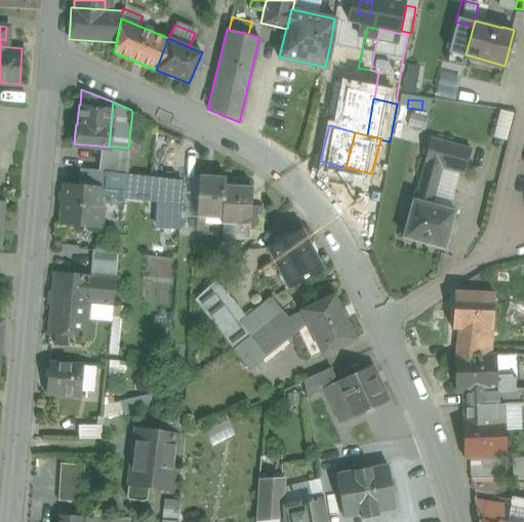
[(472,148),(432,136),(426,161),(442,165),(459,170),(465,172),(472,148)]
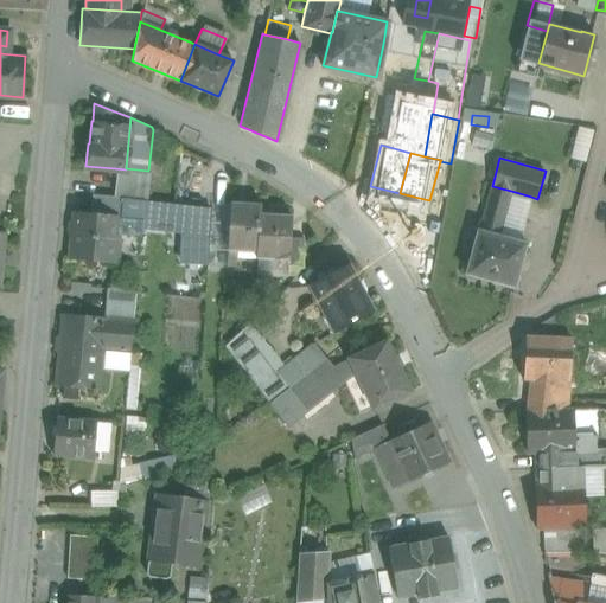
[(126,170),(115,168),(113,194),(121,196),(144,198),(146,199),(148,171),(126,168),(126,170)]
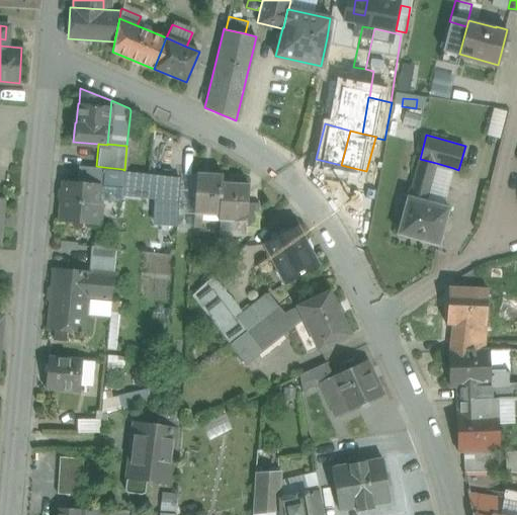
[(436,163),(420,159),(409,196),(425,201),(436,163)]
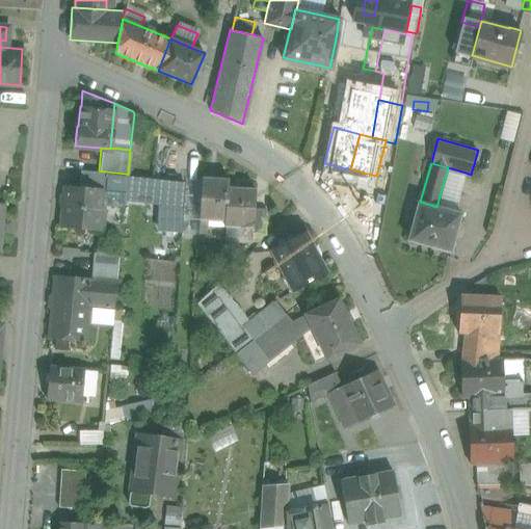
[(436,207),(455,212),(466,173),(448,167),(436,207)]
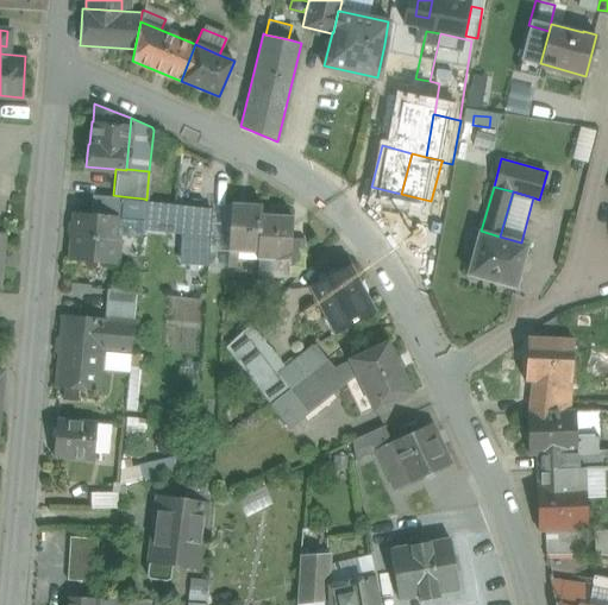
[(113,195),(92,193),(91,213),(116,215),(116,216),(120,218),(121,196),(113,195)]
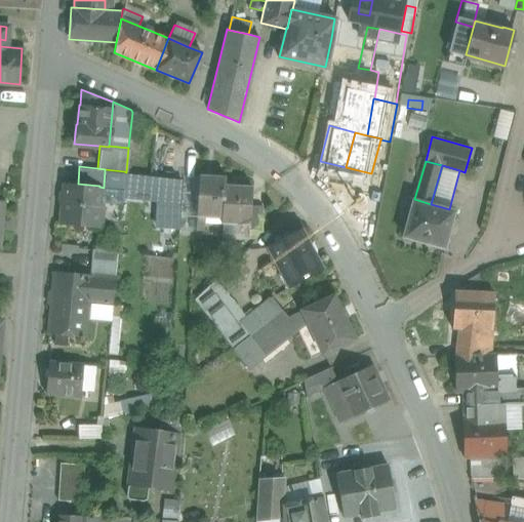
[(124,171),(105,169),(104,188),(122,190),(124,171)]
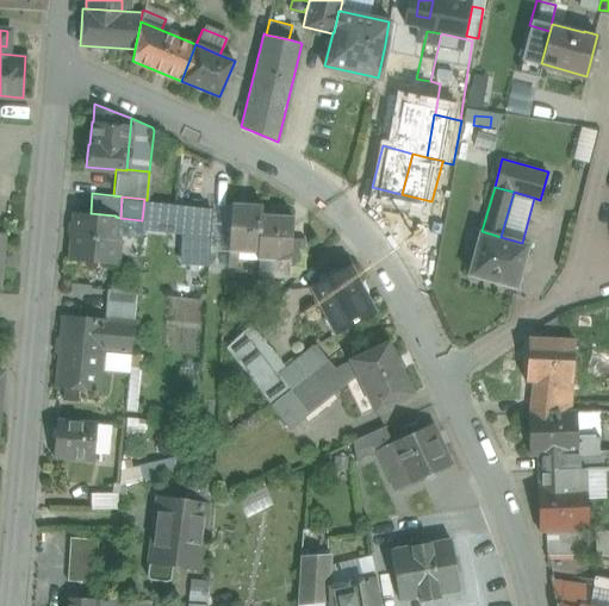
[(256,251),(261,212),(262,204),(230,202),(228,250),(256,251)]
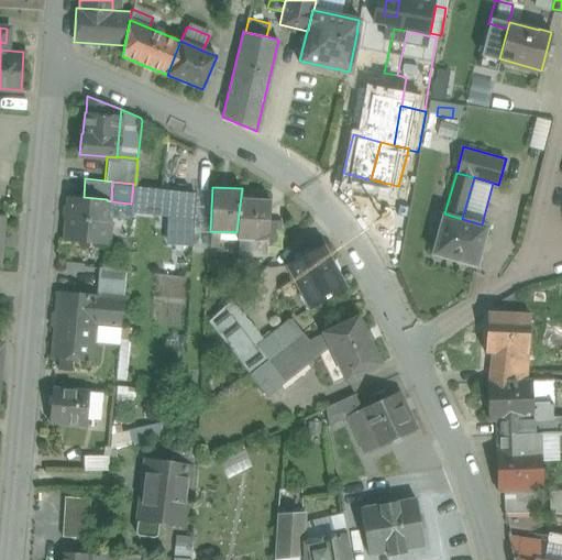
[(84,197),(70,196),(66,238),(103,242),(107,200),(107,199),(84,197)]
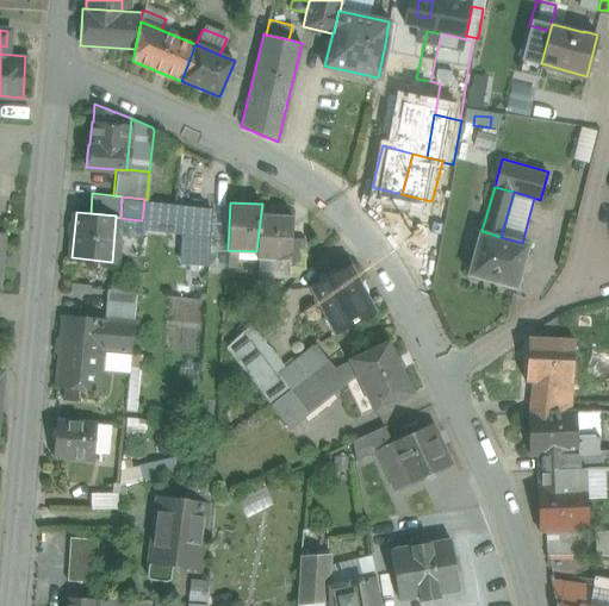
[(261,212),(256,251),(255,258),(289,260),(290,236),(292,214),(261,212)]
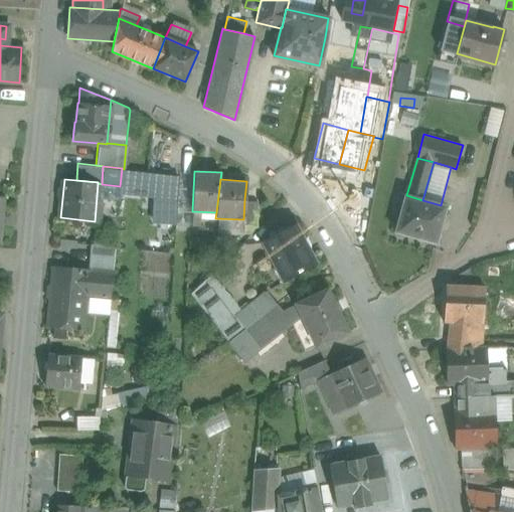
[(406,195),(396,230),(435,241),(445,206),(441,205),(422,200),(406,195)]
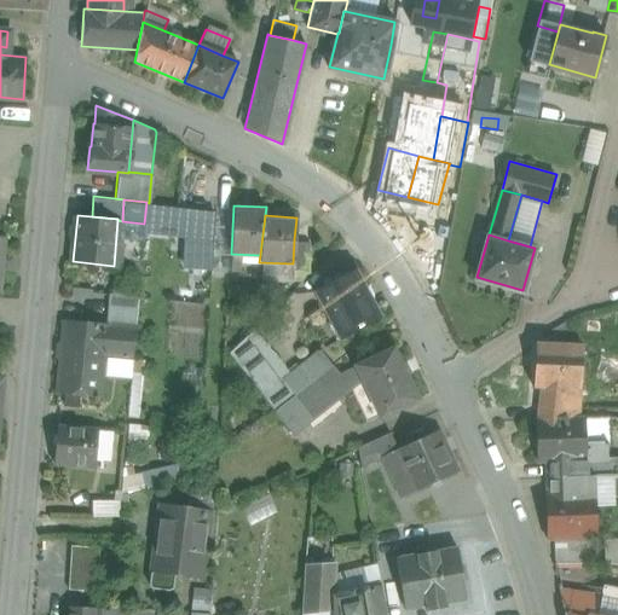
[(309,241),(294,239),(293,264),(293,270),(306,270),(309,241)]
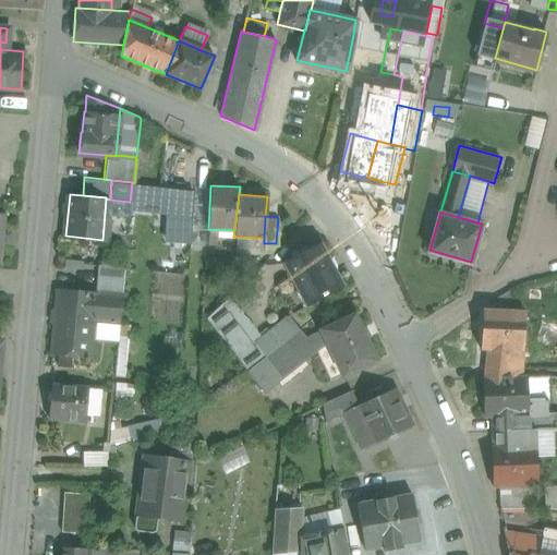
[(140,231),(128,230),(125,246),(138,248),(140,231)]
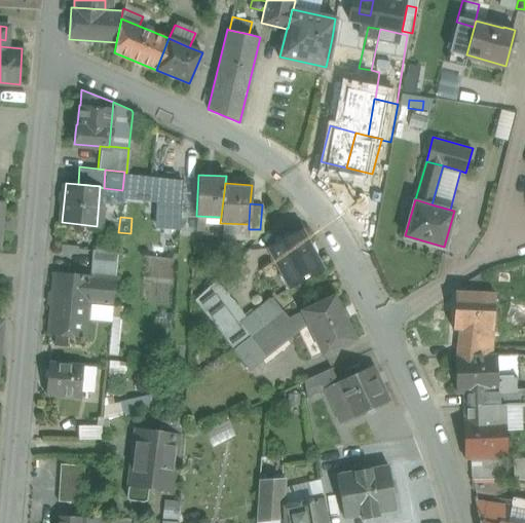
[(301,228),(268,246),(289,286),(323,268),(301,228)]
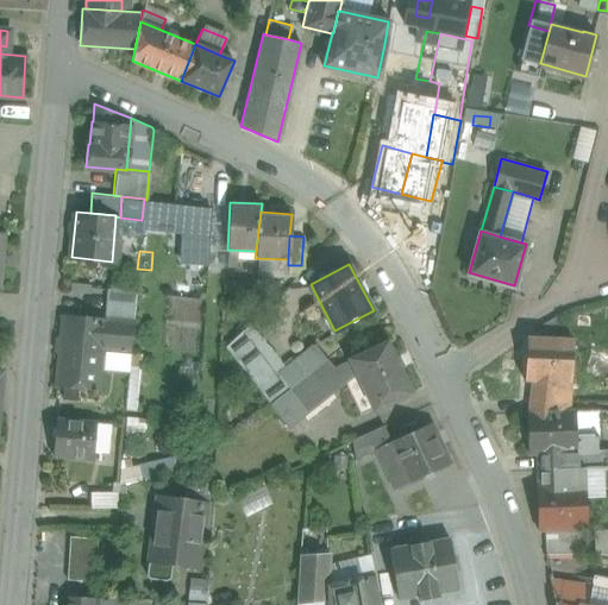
[(151,270),(137,269),(137,283),(150,284),(151,270)]
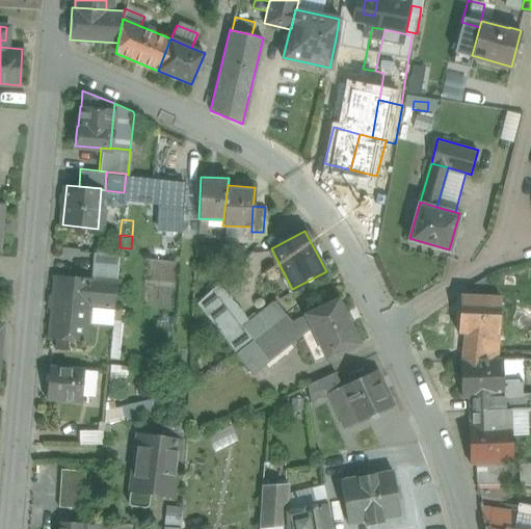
[(79,242),(61,241),(60,248),(78,249),(79,242)]
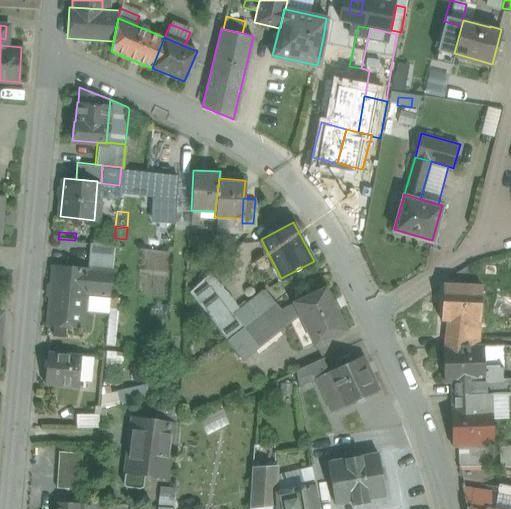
[(114,244),(89,242),(87,267),(111,269),(114,244)]
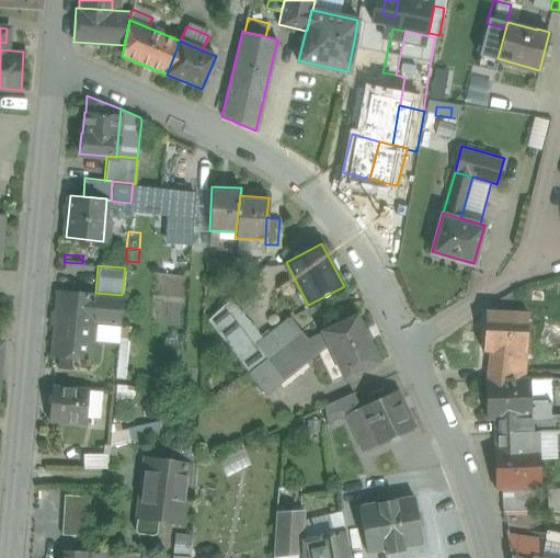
[(95,293),(57,288),(55,310),(94,314),(93,321),(120,323),(122,295),(95,293)]
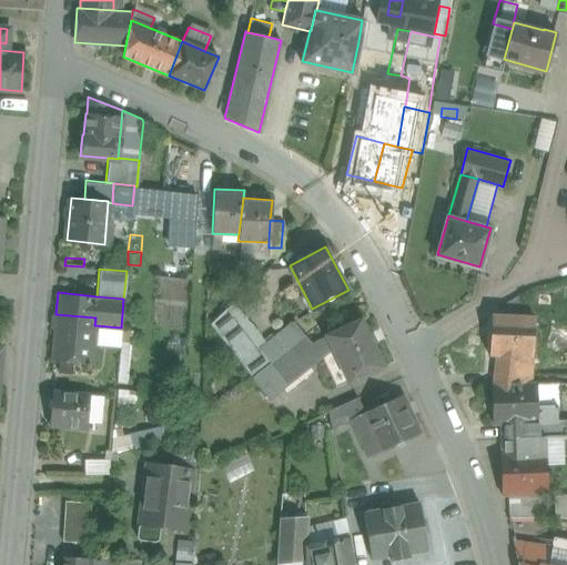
[(517,294),(504,302),(508,310),(522,302),(517,294)]
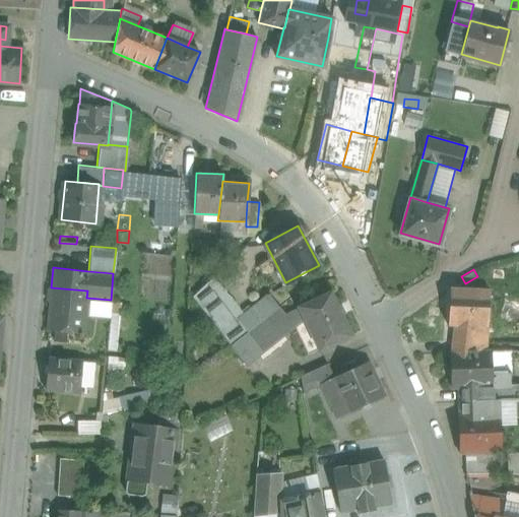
[(245,313),(213,275),(192,295),(232,342),(247,330),(238,318),(245,313)]
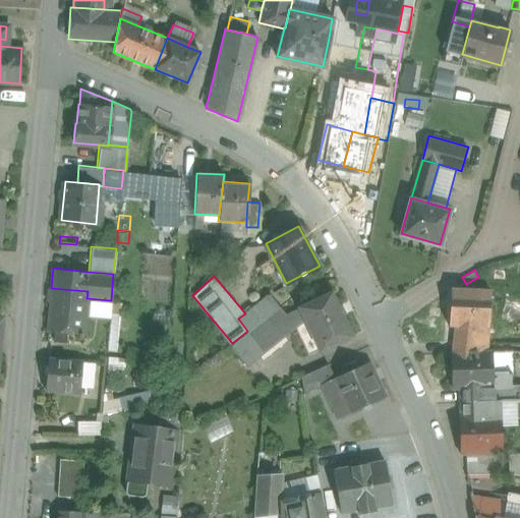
[(88,291),(51,288),(47,330),(83,333),(87,298),(88,291)]
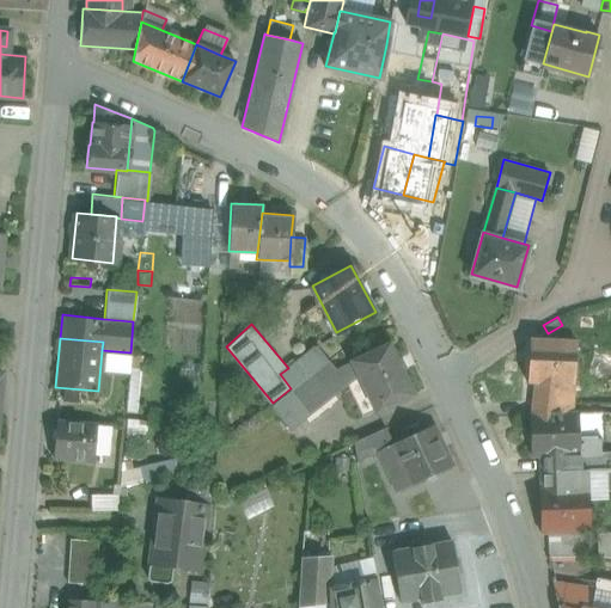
[(575,339),(530,338),(530,380),(533,381),(574,381),(575,339)]
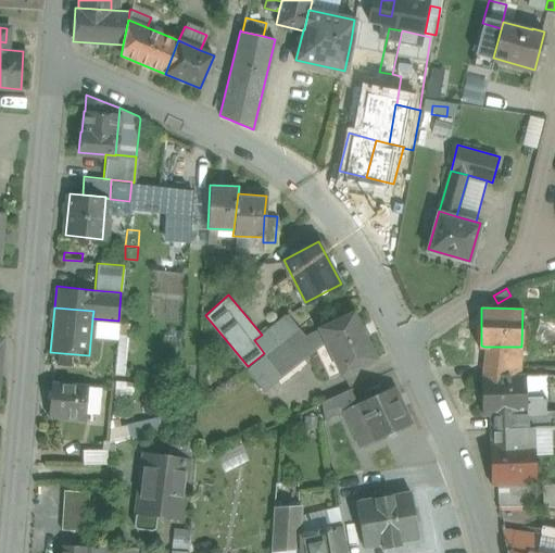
[(353,312),(319,327),(325,339),(340,373),(374,356),(353,312)]
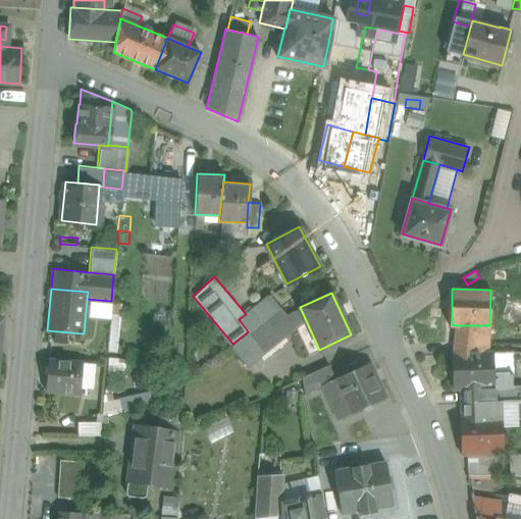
[(246,314),(239,319),(248,331),(278,307),(269,295),(246,314)]
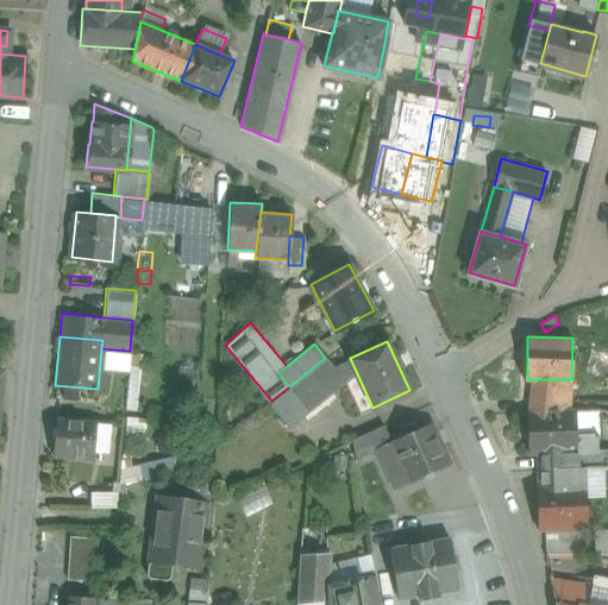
[(325,358),(289,386),(271,401),(289,423),(331,389),(324,380),(332,373),(332,366),(325,358)]
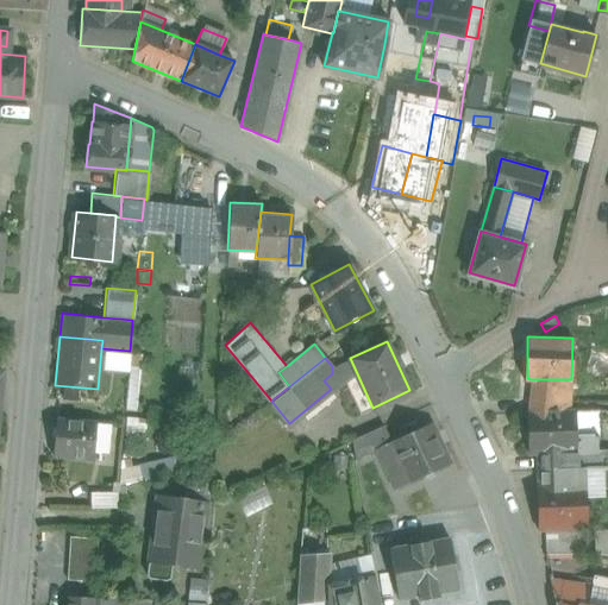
[(350,358),(332,366),(332,373),(324,380),(331,389),(356,371),(350,358)]
